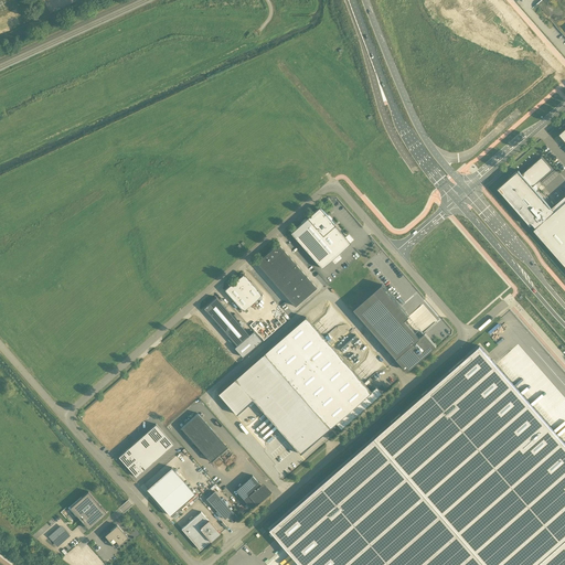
[(564,0),(541,0),(540,1),(532,9),(537,4),(552,21),(555,25),(564,36),(564,0)]
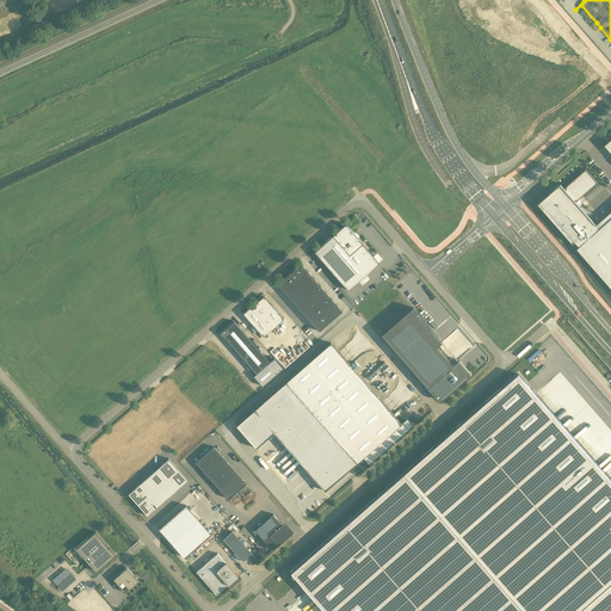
[(553,195),(542,204),(579,247),(578,248),(610,287),(610,139),(605,144),(610,152),(610,218),(599,229),(579,205),(580,204),(580,201),(579,199),(598,183),(586,170),(565,189),(560,184),(551,192),(553,195)]
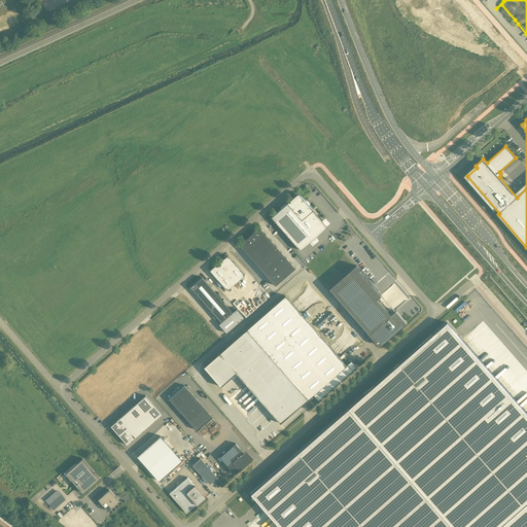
[(301,250),(327,226),(312,210),(313,210),(297,194),(286,203),(286,204),(271,217),(301,250)]
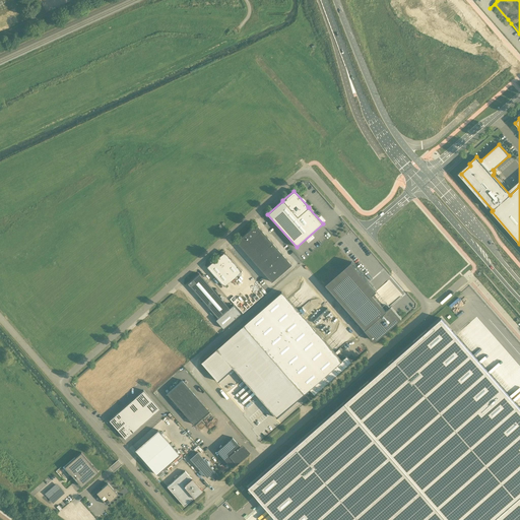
[(290,264),(256,224),(236,242),(271,282),(290,264)]
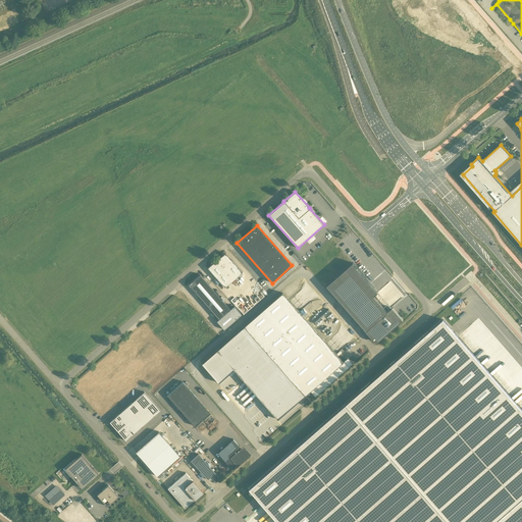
[(217,261),(216,260),(208,268),(224,288),(243,272),(231,259),(230,260),(225,254),(217,261)]
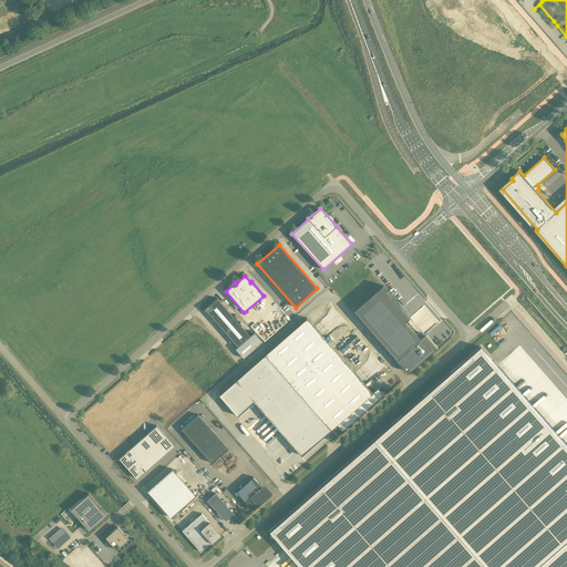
[(383,286),(356,310),(398,359),(398,360),(409,372),(437,347),(426,334),(422,339),(406,321),(411,317),(383,286)]
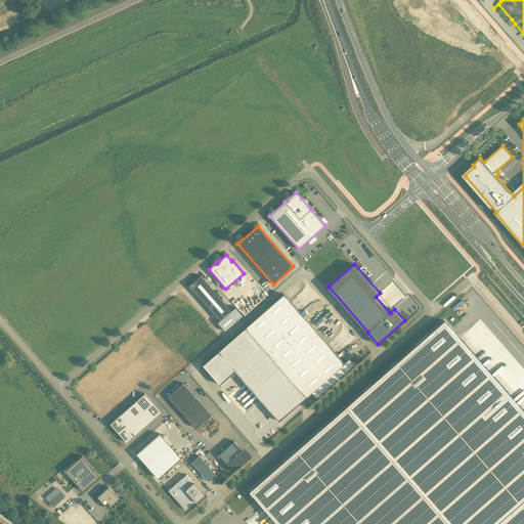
[(201,275),(189,286),(219,320),(217,322),(225,332),(243,316),(234,307),(231,310),(201,275)]
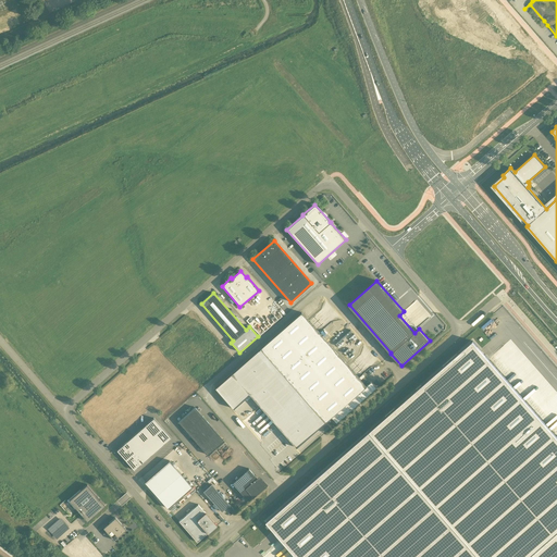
[(260,348),(214,388),(233,408),(249,394),(296,447),(324,422),(331,417),(336,422),(375,388),(370,382),(366,386),(301,312),(260,348)]
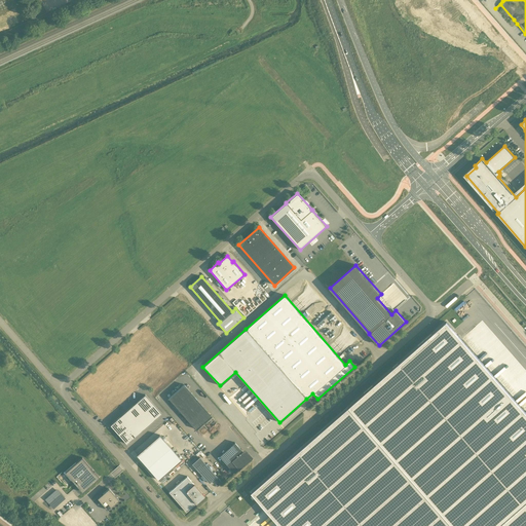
[(348,407),(252,492),(282,525),(525,525),(525,413),(446,322),(348,407)]
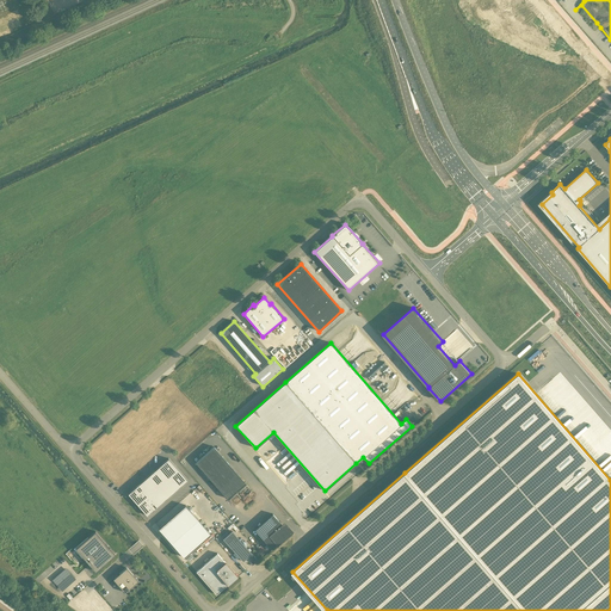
[(196,463),(211,481),(229,464),(214,446),(196,463)]
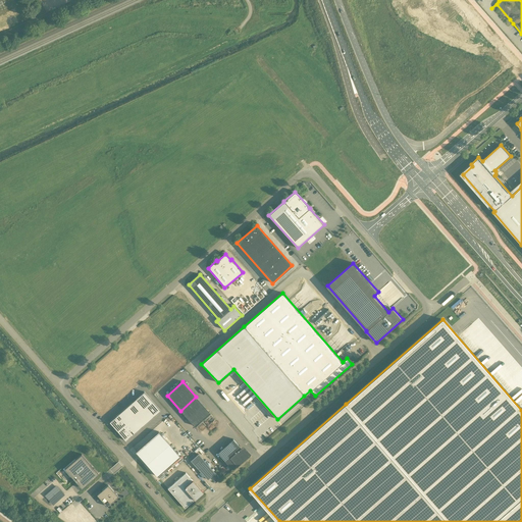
[(144,392),(109,422),(125,440),(160,411),(144,392)]
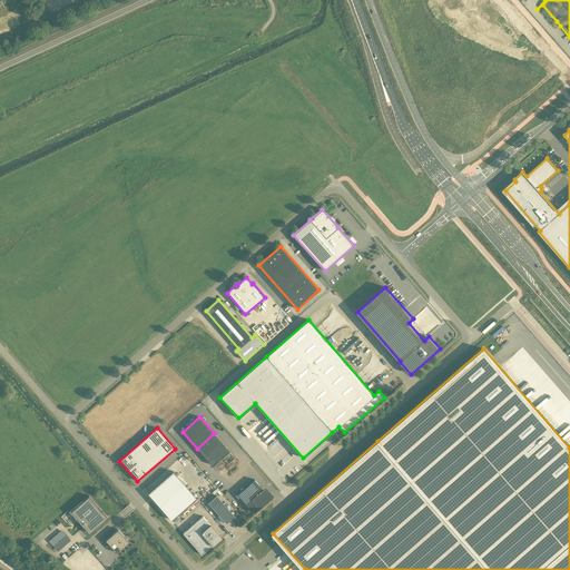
[(148,493),(149,494),(161,508),(160,508),(172,520),(197,498),(173,471),(148,493)]
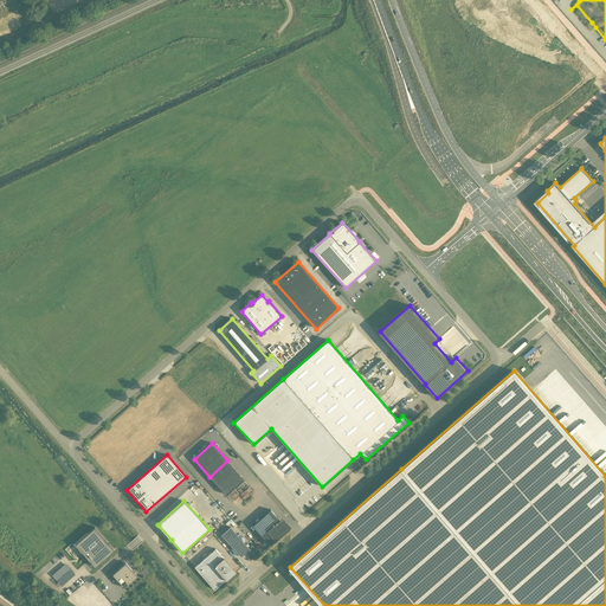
[(281,521),(270,510),(252,526),(268,543),(274,539),(275,540),(289,527),(282,520),(281,521)]
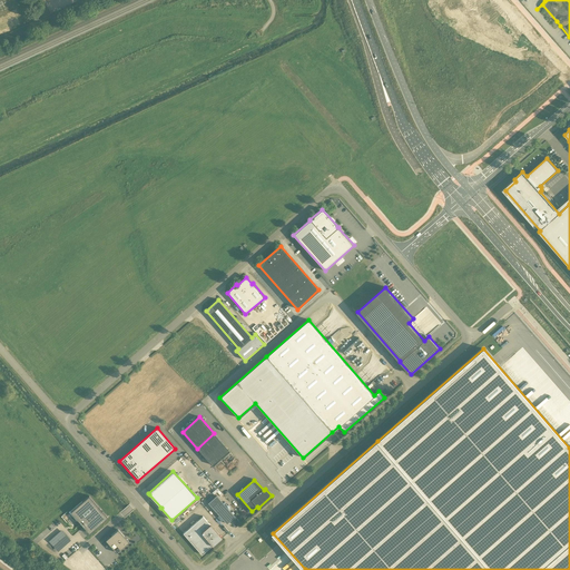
[(89,495),(70,511),(84,527),(87,530),(89,532),(89,533),(108,518),(108,517),(106,514),(89,495)]
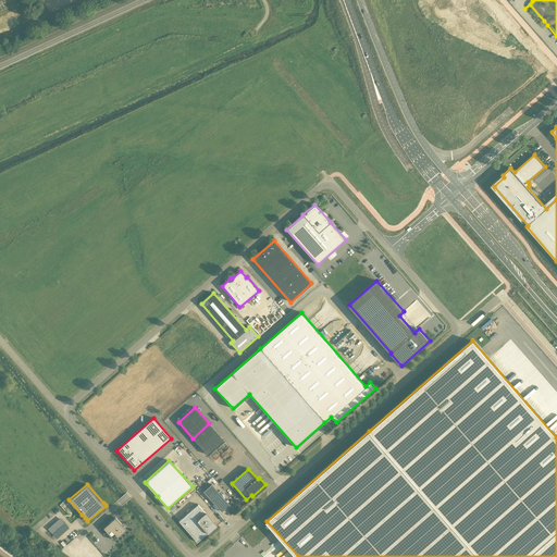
[(230,505),(211,484),(203,492),(221,511),(227,507),(233,512),(235,510),(230,505)]
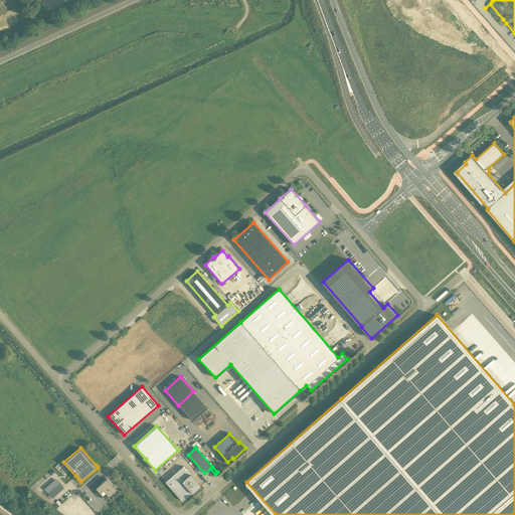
[(183,467),(165,482),(182,501),(192,492),(192,493),(200,486),(190,474),(183,467)]
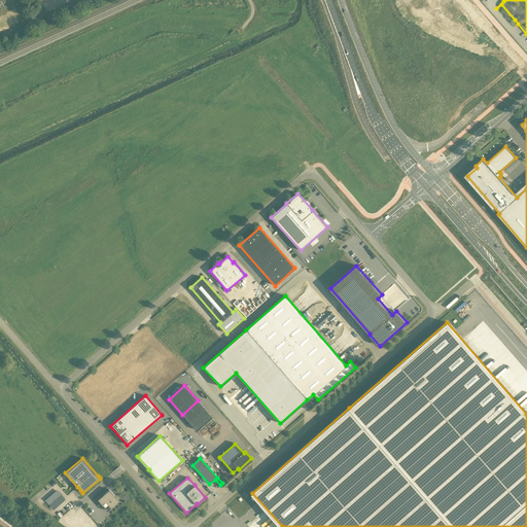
[(109,489),(98,499),(108,511),(119,501),(109,489)]
